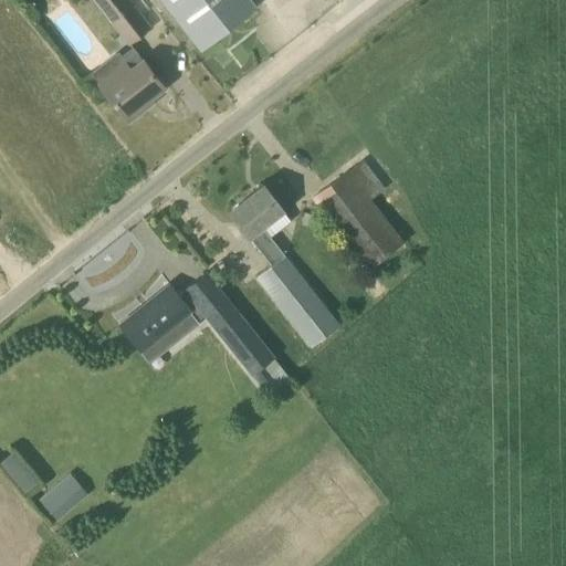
[(97,0),(129,42),(149,27),(129,0),(97,0)]
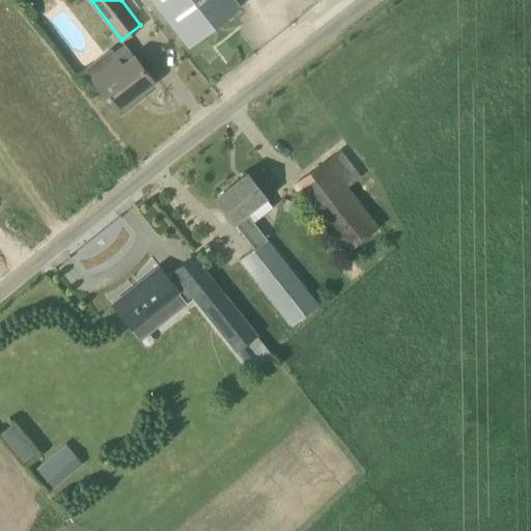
[(241,6),(234,0),(145,0),(186,50),(241,6)]
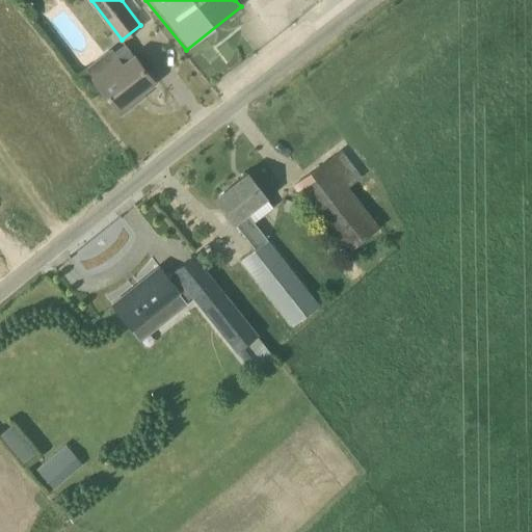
[(135,57),(134,56),(124,64),(118,56),(91,77),(99,85),(121,113),(136,101),(134,98),(154,82),(145,72),(152,67),(141,53),(135,57)]
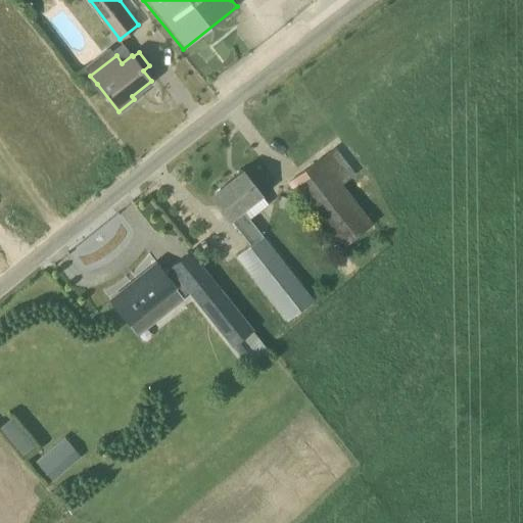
[(339,250),(374,224),(344,184),(354,176),(334,148),(288,183),(339,250)]
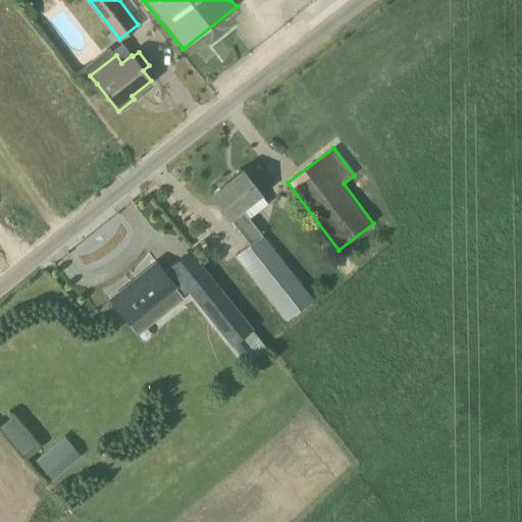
[(249,244),(261,237),(242,210),(262,195),(243,170),(210,196),(249,244)]
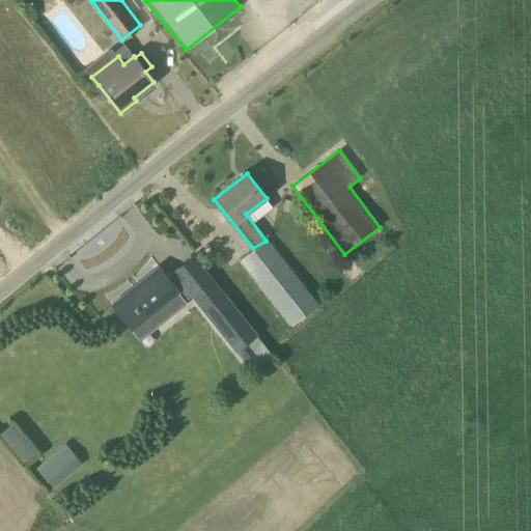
[(291,326),(318,304),(268,241),(241,261),(291,326)]
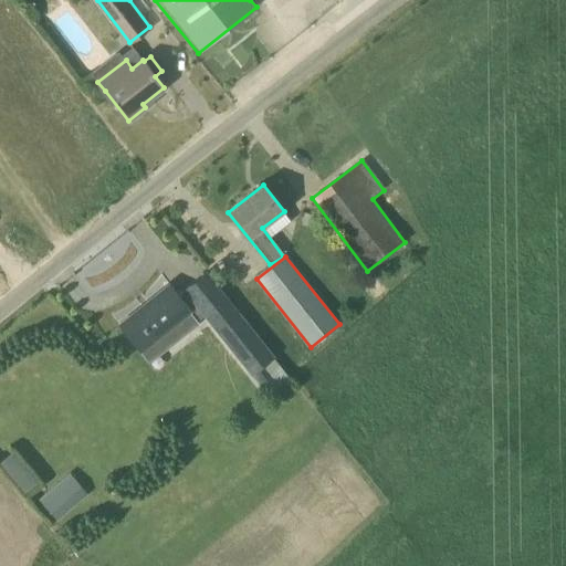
[(119,324),(142,352),(157,338),(166,349),(198,324),(190,313),(191,312),(189,310),(200,302),(232,342),(234,339),(264,377),(280,365),(206,273),(178,295),(169,284),(119,324)]
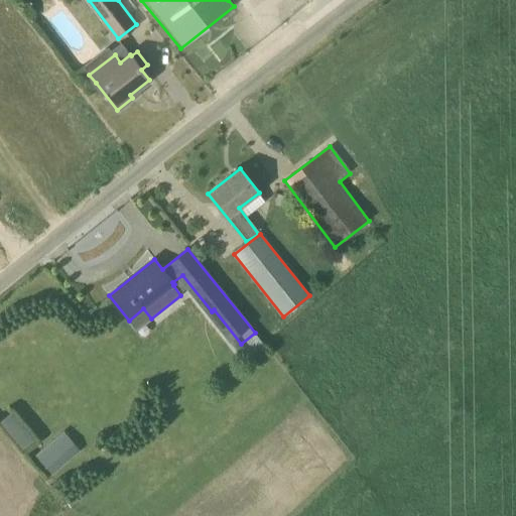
[(11,410),(0,418),(21,445),(32,436),(11,410)]
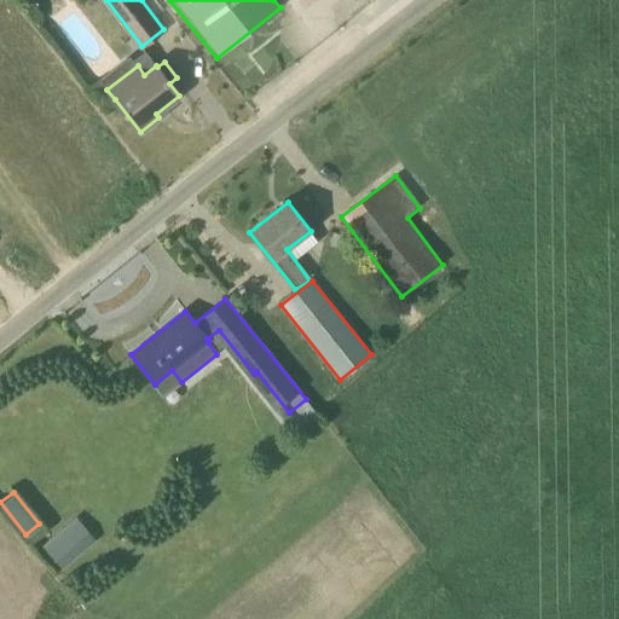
[(85,547),(84,545),(91,538),(76,522),(69,528),(67,525),(42,545),(61,567),(85,547)]
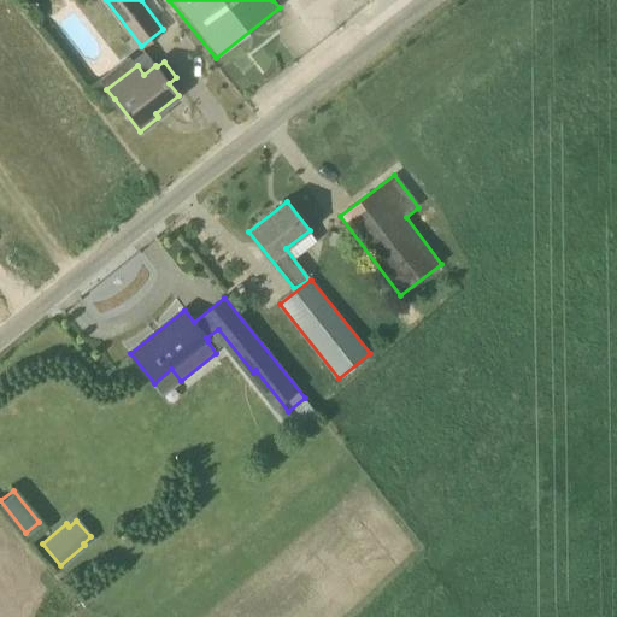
All buildings are outlined.
